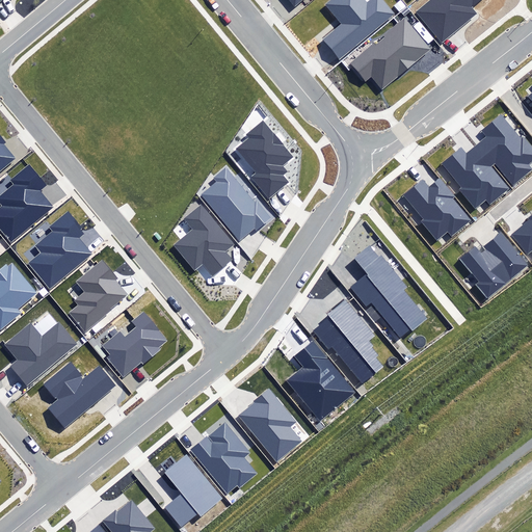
[(323,41),(339,59),(394,14),(382,0),(369,0),(367,2),(365,0),(331,0),(326,5),(342,25),(323,41)]
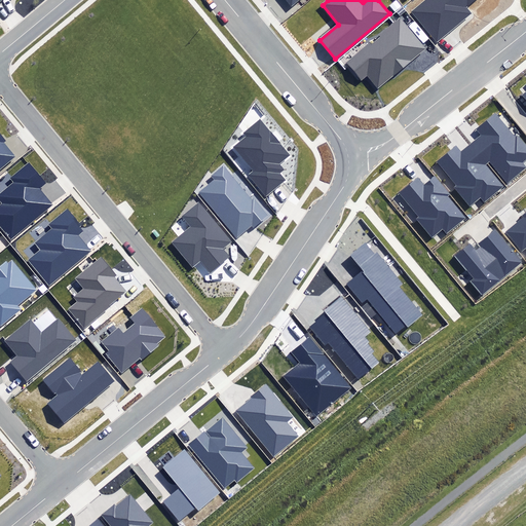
[(424,0),(411,11),(437,42),(471,14),(466,8),(477,0),(424,0)]
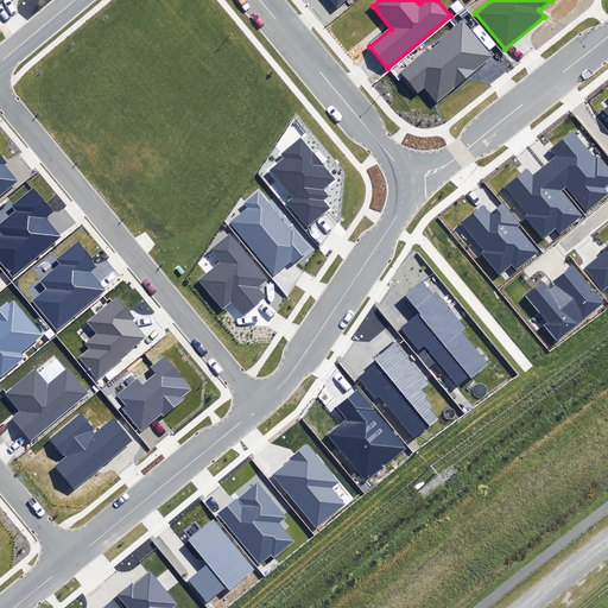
[(437,102),(491,57),(462,21),(400,73),(417,94),(425,87),(437,102)]
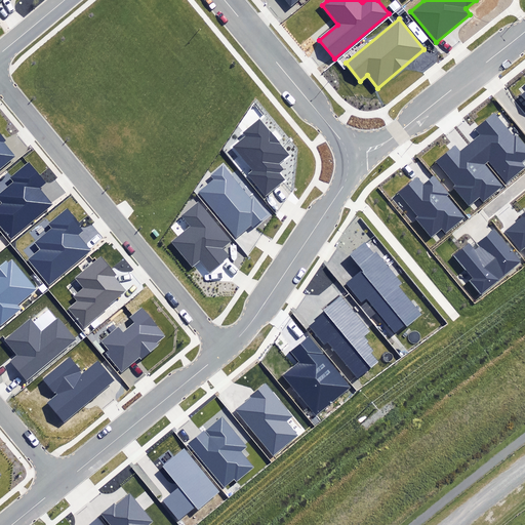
[(471,144),(487,163),(488,162),(507,183),(524,167),(521,162),(524,158),(524,145),(517,135),(515,137),(495,114),(477,129),(482,135),(471,144)]
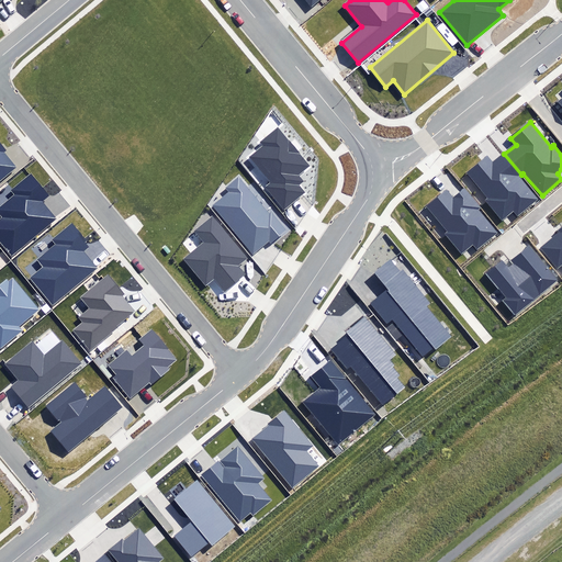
[(307,165),(277,128),(260,142),(265,147),(250,158),(271,183),(265,188),(284,212),(307,193),(300,184),(304,181),(298,172),(307,165)]
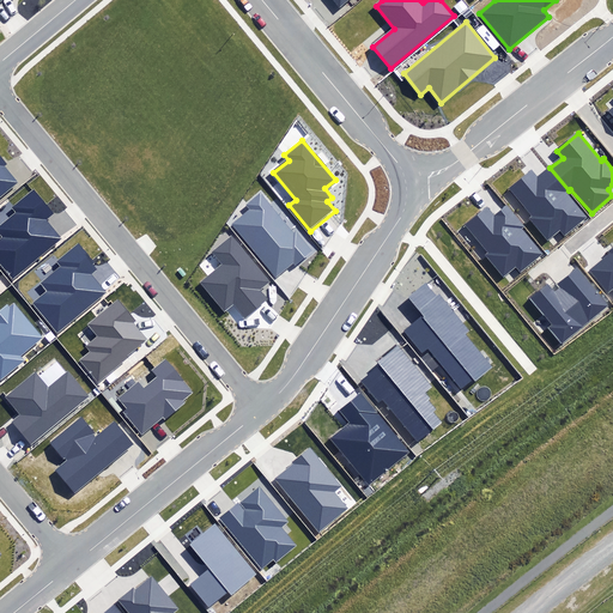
[(0,198),(19,183),(5,167),(6,164),(1,158),(0,156),(0,198)]
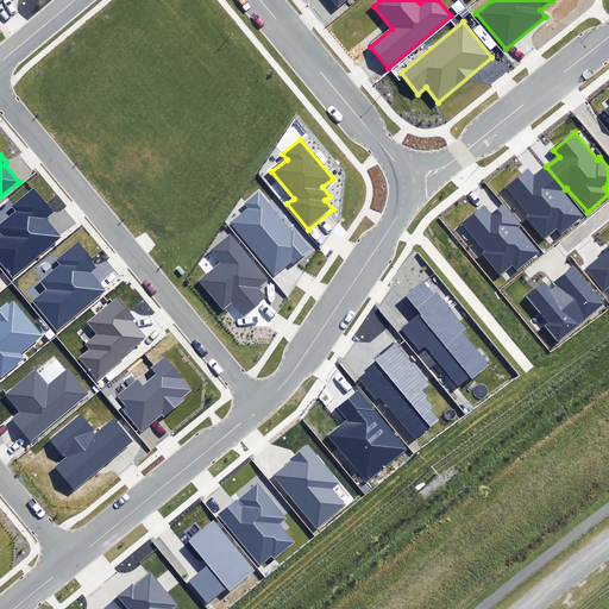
[(563,190),(565,189),(546,167),(534,177),(527,170),(506,188),(528,214),(526,217),(544,238),(556,228),(562,234),(584,217),(563,190)]
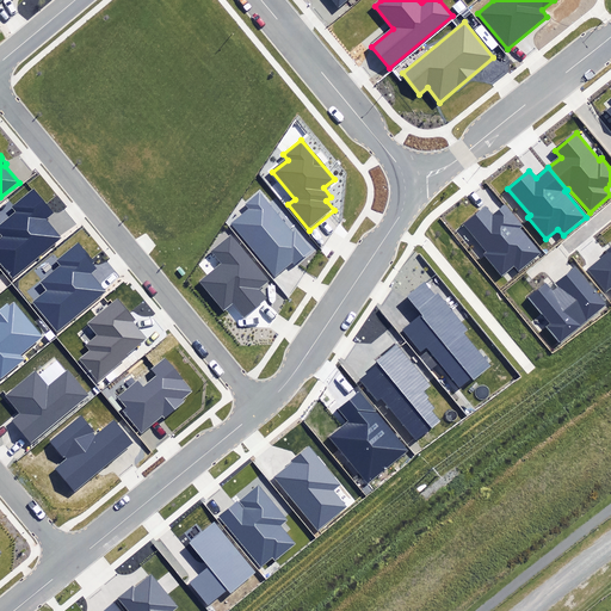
[(0,267),(12,282),(65,238),(50,218),(56,214),(48,203),(35,187),(13,205),(12,208),(16,211),(0,223),(0,233),(1,235),(0,236),(0,267)]
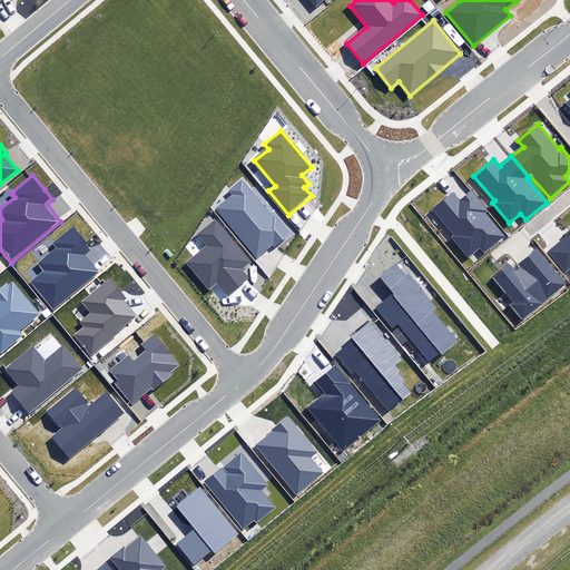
[(273,216),(242,179),(229,190),(233,195),(216,209),(256,256),(273,242),(276,245),(291,234),(274,215),(273,216)]
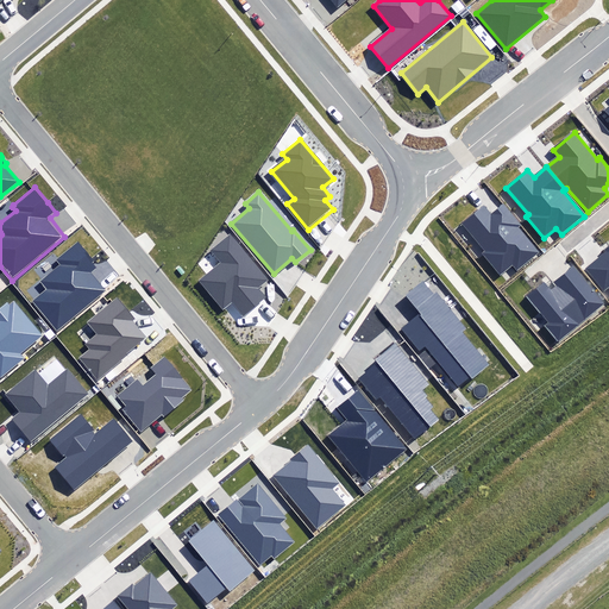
[(481,253),(501,276),(513,265),(518,271),(540,252),(519,227),(521,226),(502,203),(493,213),(484,203),(462,224),(484,250),(481,253)]
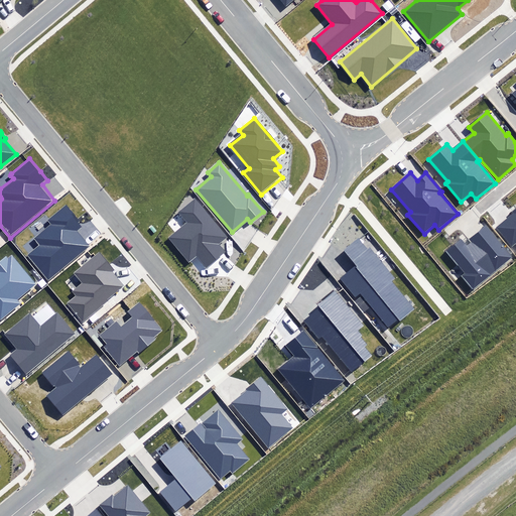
[(228,237),(195,198),(177,212),(186,222),(174,232),(167,238),(188,262),(190,261),(197,255),(207,267),(225,252),(219,245),(228,237)]
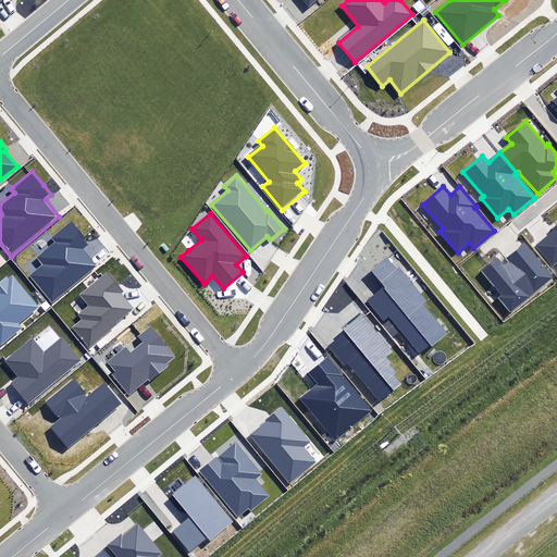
[(29,275),(50,302),(98,265),(86,250),(90,247),(72,223),(54,237),(59,242),(38,258),(44,264),(29,275)]
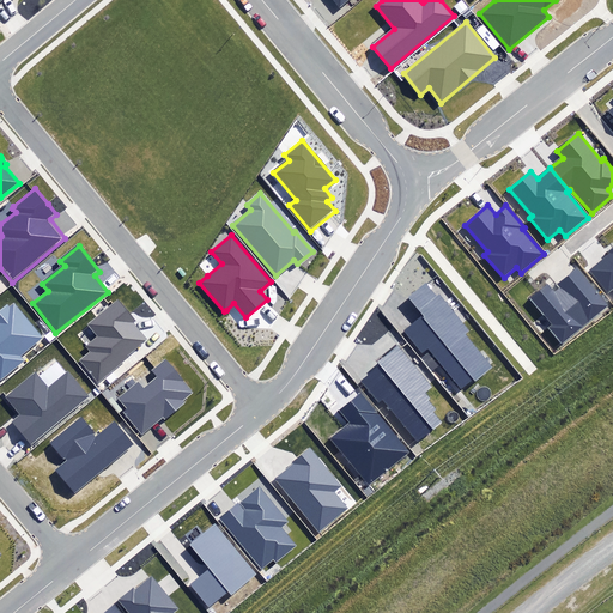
[(611,254),(590,269),(610,292),(612,289),(612,247),(608,252),(611,254)]
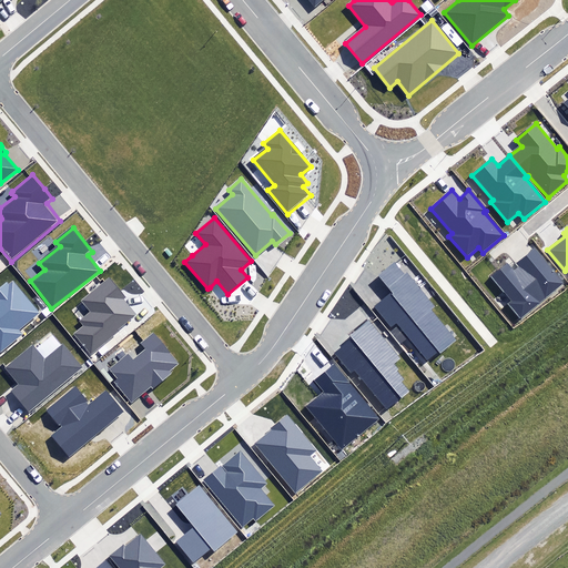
[(511,301),(508,303),(521,318),(565,283),(535,247),(516,263),(519,266),(514,271),(507,262),(492,275),(511,301)]
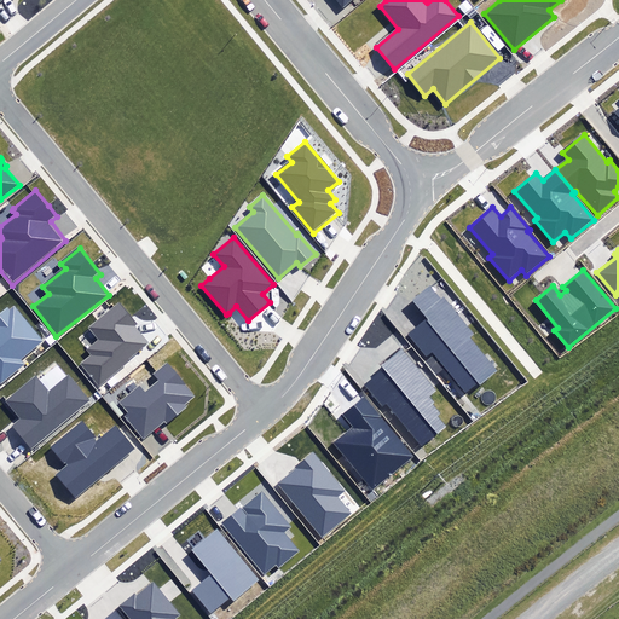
[(432,353),(464,392),(478,382),(480,386),(498,370),(469,336),(473,334),(443,299),(440,300),(428,287),(411,301),(426,319),(406,334),(427,358),(432,353)]
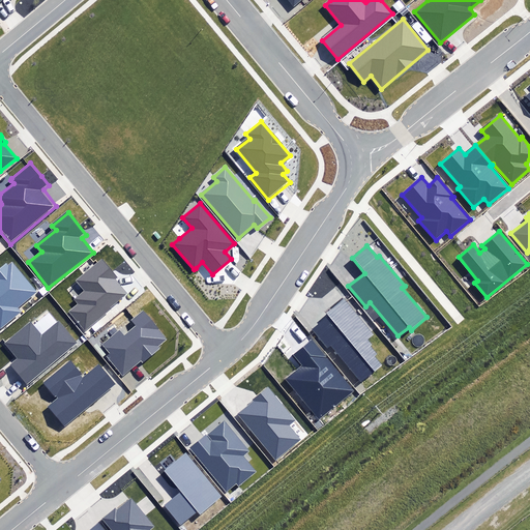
[(68,311),(85,330),(127,294),(115,278),(117,277),(101,259),(75,281),(83,291),(74,299),(77,304),(68,311)]
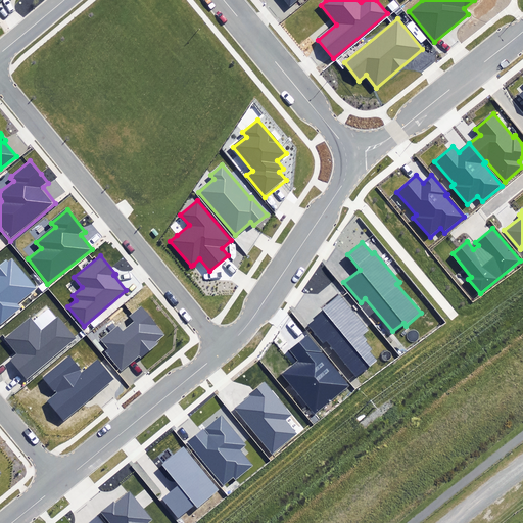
[(0,321),(1,324),(20,307),(17,304),(37,288),(12,258),(8,262),(7,259),(0,265),(0,321)]
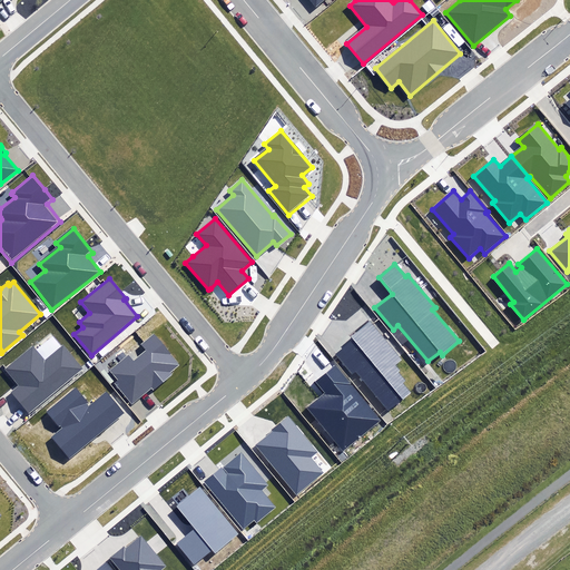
[(344,349),(336,355),(352,373),(356,371),(390,411),(412,393),(404,383),(406,381),(400,373),(403,371),(397,365),(404,361),(371,320),(352,336),(353,338),(342,347),(344,349)]
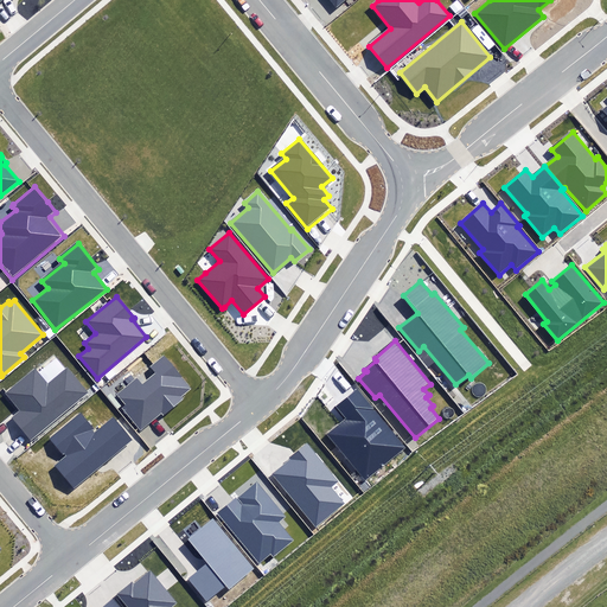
[(191,389),(164,356),(149,368),(155,374),(142,384),(136,377),(116,395),(125,406),(121,408),(140,432),(161,414),(164,416),(184,400),(181,396),(191,389)]
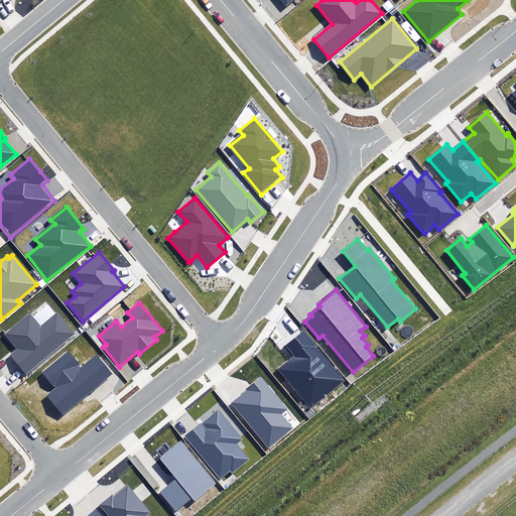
[(9,355),(26,375),(77,334),(58,311),(40,327),(30,314),(5,335),(17,349),(9,355)]
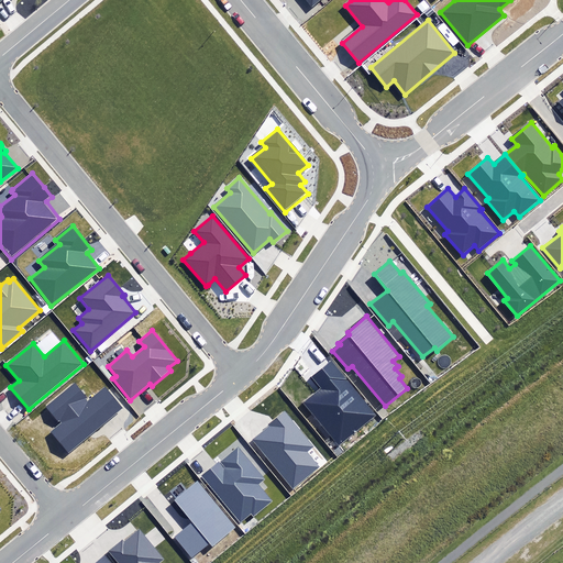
[(331,362),(311,377),(321,389),(304,404),(340,446),(376,416),(331,362)]
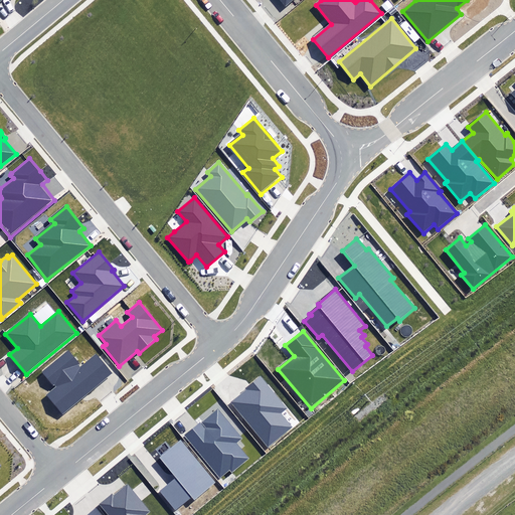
[(78,363),(66,349),(40,372),(52,387),(54,385),(56,387),(47,395),(62,413),(111,372),(96,356),(80,369),(77,364),(78,363)]
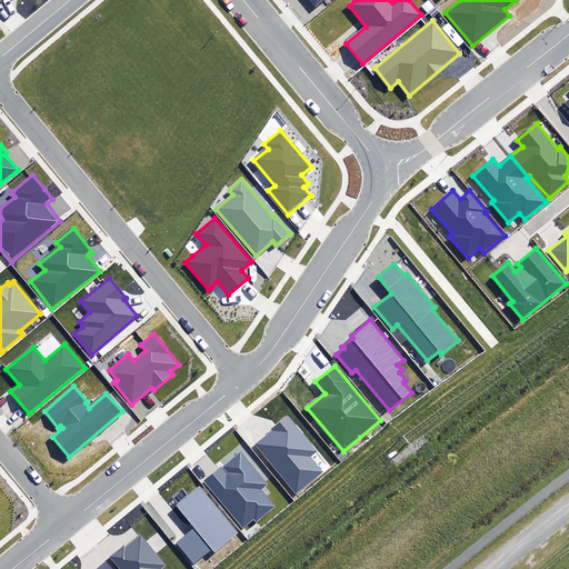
[(272,431),(256,445),(297,492),(322,471),(310,457),(317,451),(287,416),(270,429),(272,431)]
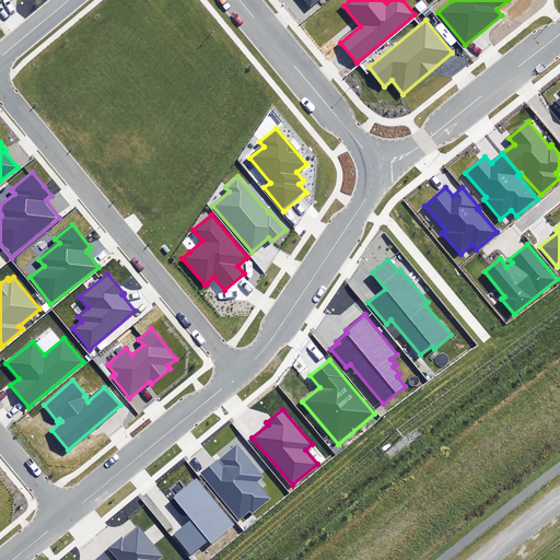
[(202,474),(240,521),(241,520),(251,512),(252,514),(253,514),(271,499),(263,488),(257,481),(261,479),(263,477),(260,475),(237,445),(202,474)]
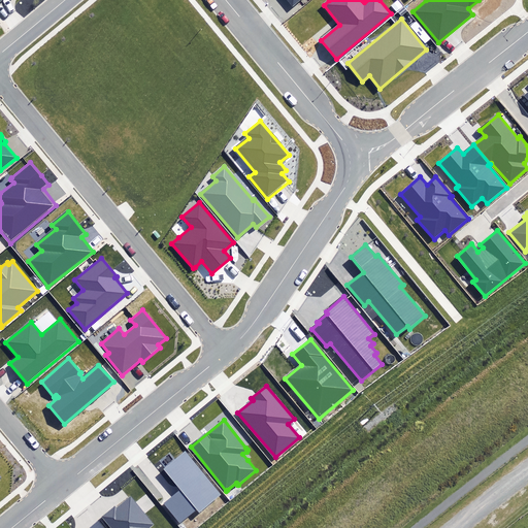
[(180,522),(196,509),(199,514),(223,494),(186,451),(163,469),(180,491),(165,503),(180,522)]
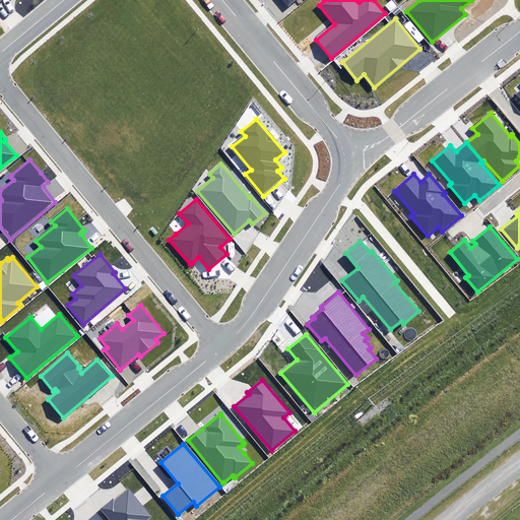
[(146,519),(151,516),(128,489),(115,500),(114,498),(100,510),(108,519),(146,519)]
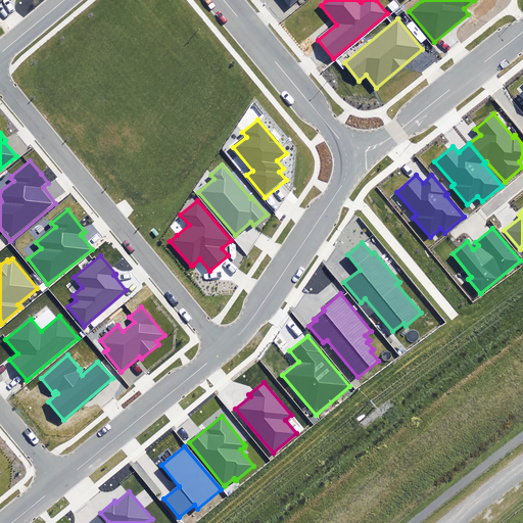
[(105,522),(98,514),(86,522),(105,522)]
